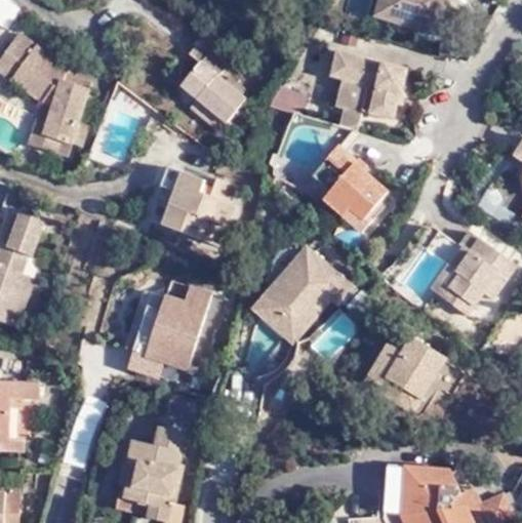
[(7,0),(0,0),(0,29),(4,32),(21,9),(7,0)]
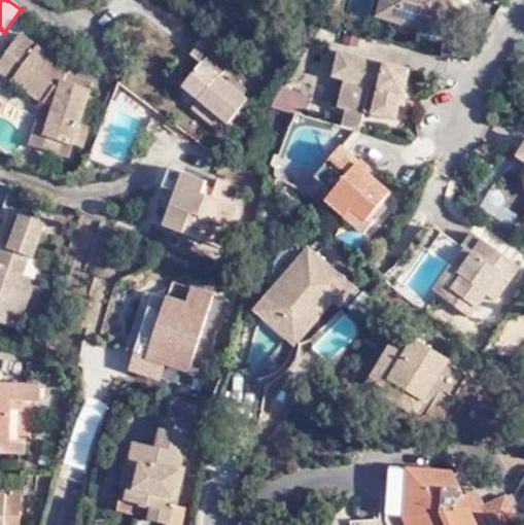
[(438,9),(446,12),(450,0),(381,0),(377,16),(430,36),(438,9)]
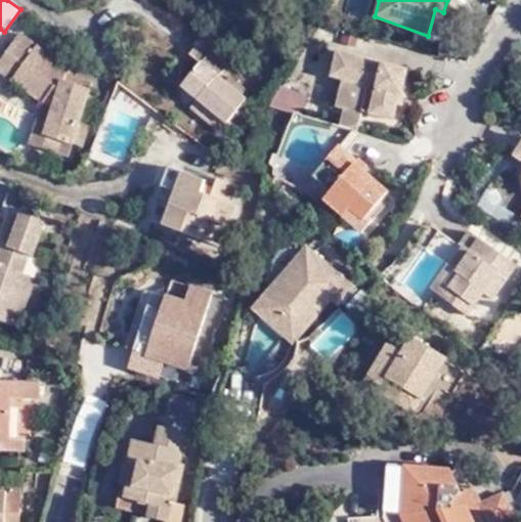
[(435,38),(443,12),(435,9),(428,36),(435,38)]
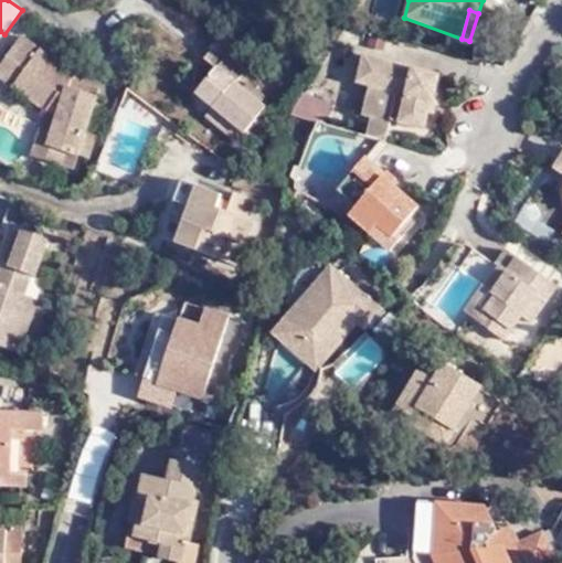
[(67,92),(73,80),(53,73),(55,65),(17,40),(0,64),(0,82),(54,118),(50,133),(43,150),(62,152),(75,157),(95,99),(67,92)]
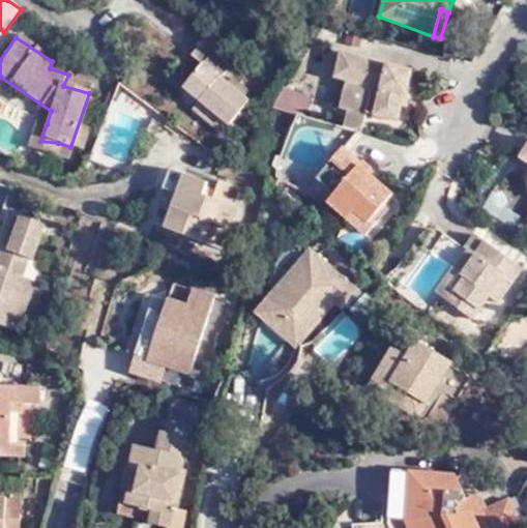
[(232,62),(203,39),(185,60),(199,67),(177,93),(226,132),(245,106),(215,81),(232,62)]
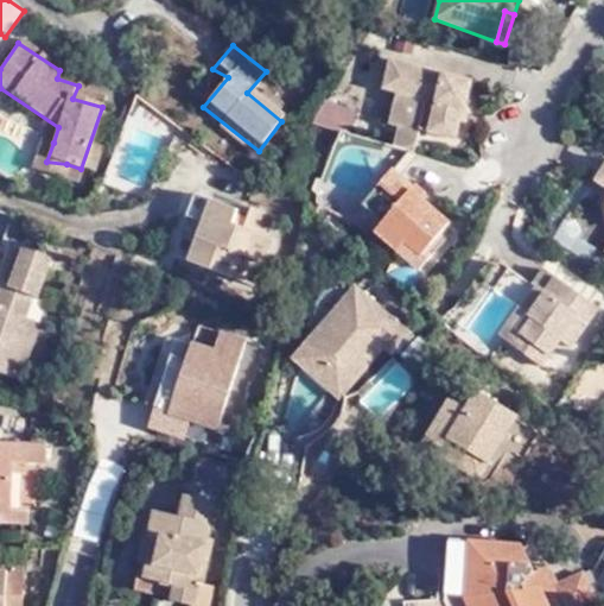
[(401,131),(420,137),(452,146),(461,117),(465,118),(472,89),(395,64),(387,95),(399,100),(392,128),(401,131)]
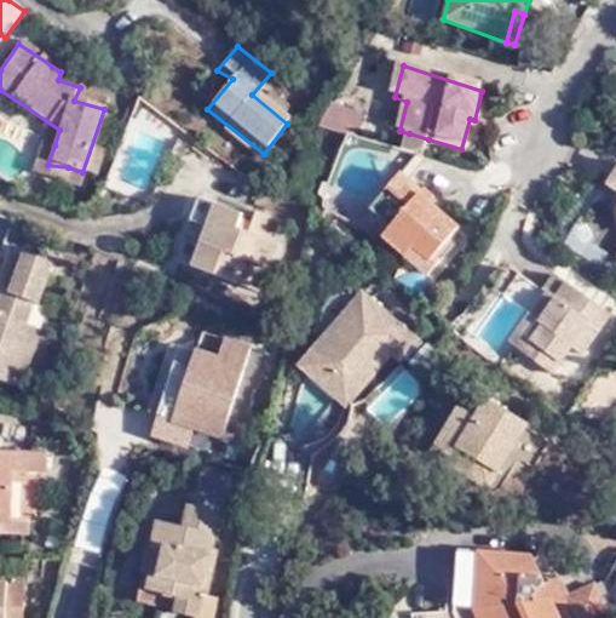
[(108,98),(80,87),(74,101),(104,109),(108,98)]
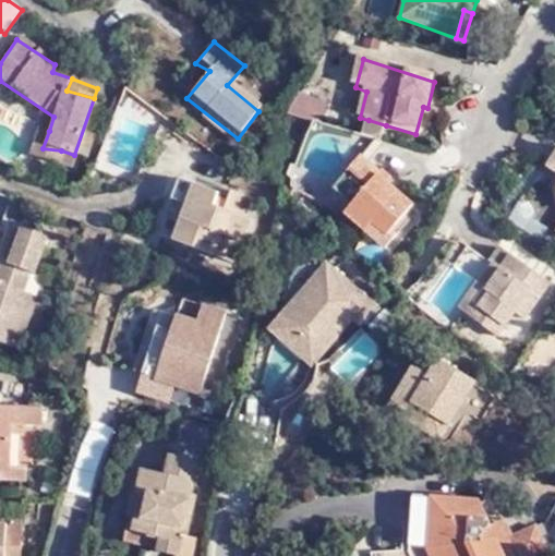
[(296,92),(288,115),(318,125),(327,103),(296,92)]
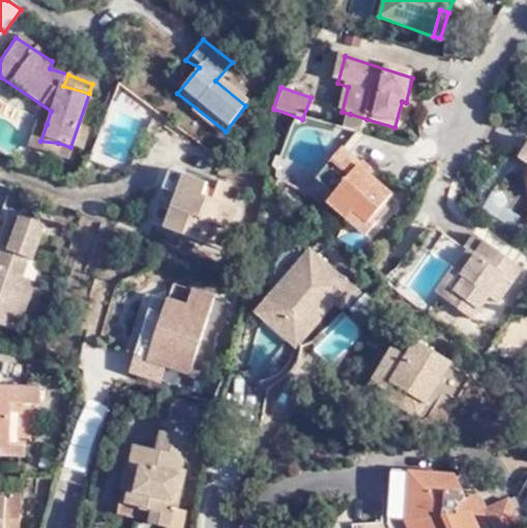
[(106,113),(114,92),(105,88),(95,109),(106,113)]
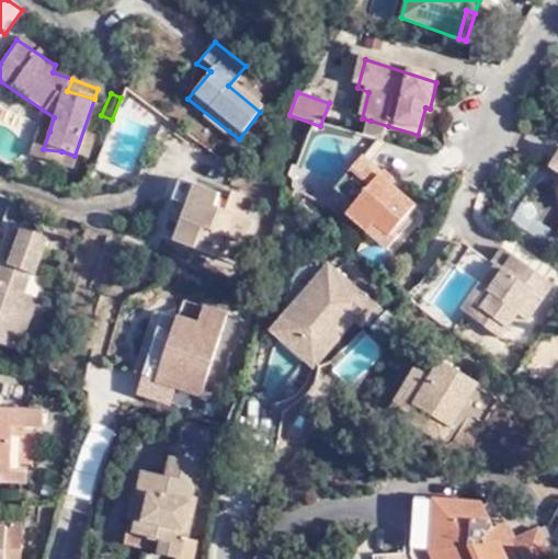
[(364,144),(384,148),(388,126),(371,121),(364,144)]
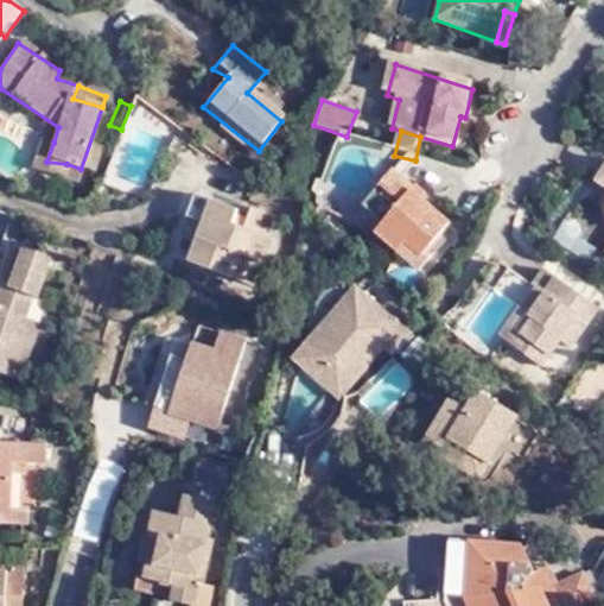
[(46,162),(53,143),(38,139),(29,170),(62,180),(67,164),(46,162)]
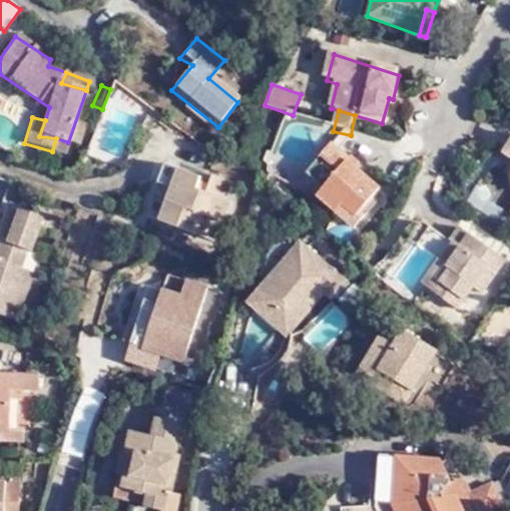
[(509,154),(509,136),(501,148),(509,154)]
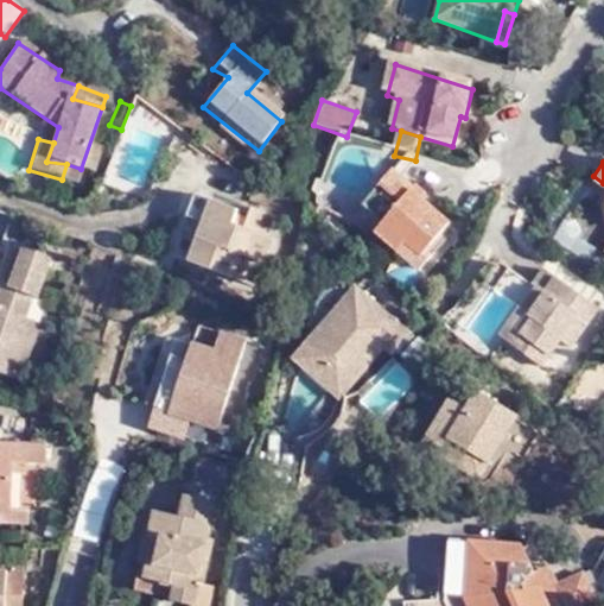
[(455,228),(398,175),(361,219),(425,273),(436,260),(431,257),(455,228)]
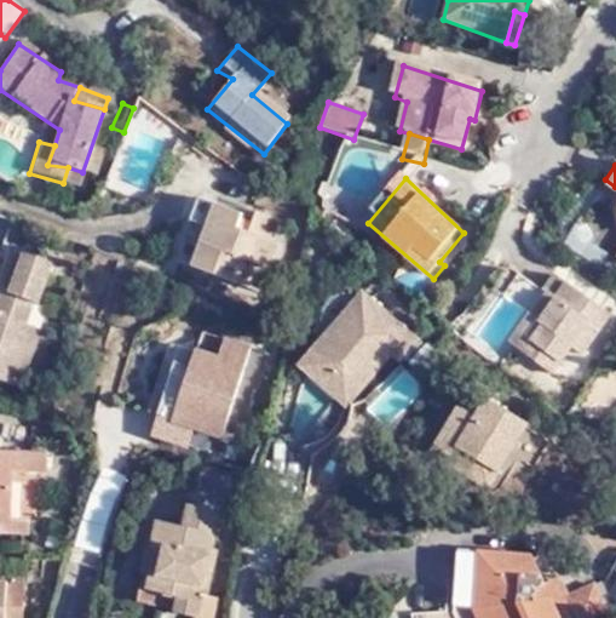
[(213,224),(217,204),(201,199),(195,218),(213,224)]
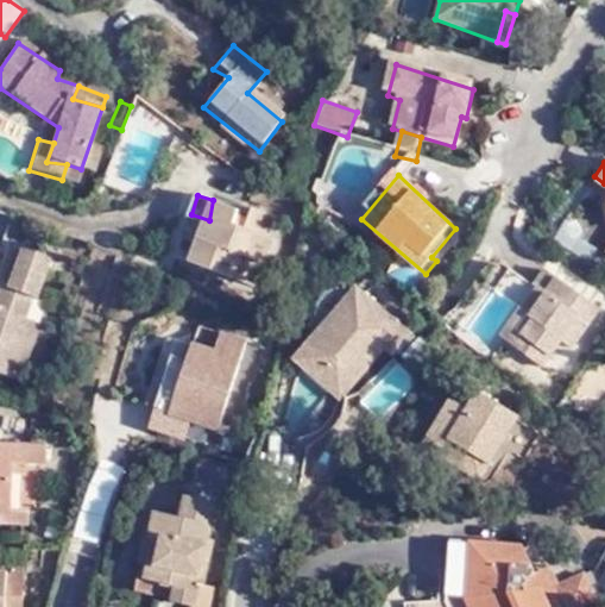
[(239,210),(213,200),(209,220),(191,214),(177,257),(235,276),(243,254),(268,260),(276,233),(268,233),(272,213),(253,207),(246,226),(235,224),(239,210)]
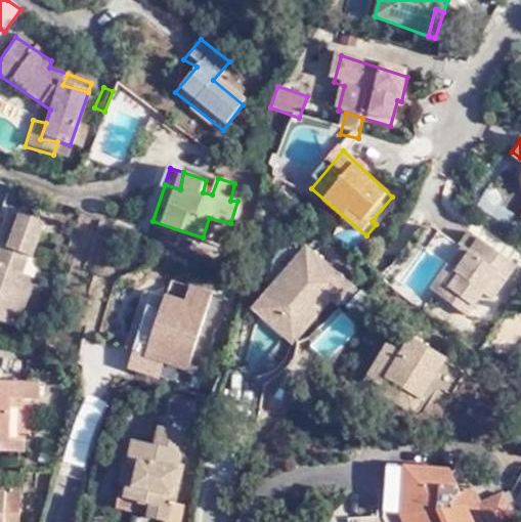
[(296,205),(303,196),(281,179),(274,186),(296,205)]
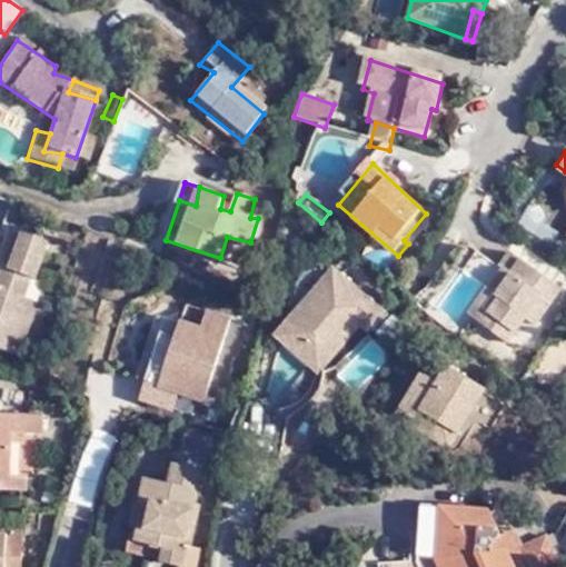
[(12,248),(19,228),(8,225),(1,245),(12,248)]
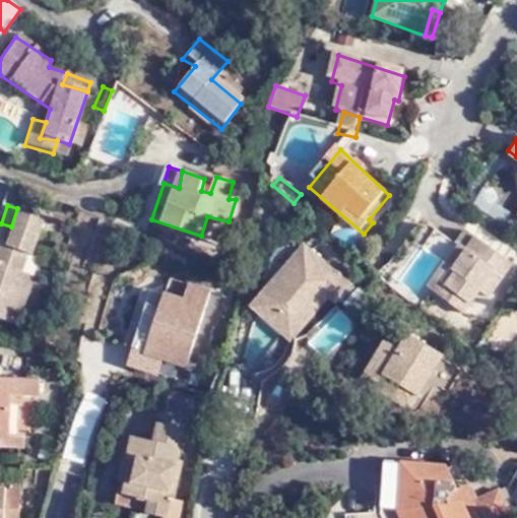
[(43,215),(17,208),(11,227),(1,223),(0,227),(0,315),(16,321),(33,274),(19,269),(25,252),(30,253),(43,215)]
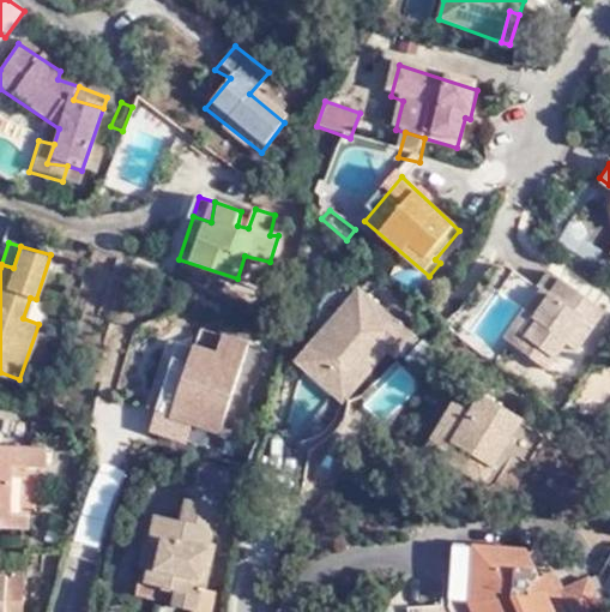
[(263,287),(270,262),(245,256),(237,279),(263,287)]
